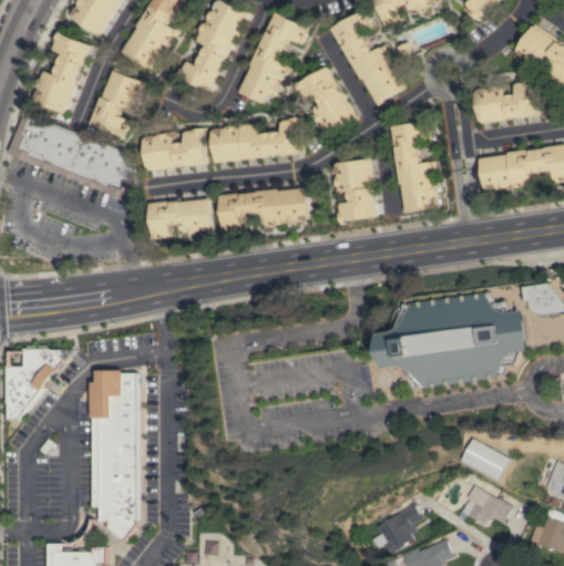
[(119,0),(95,37),(91,33),(92,32),(69,17),(77,6),(75,4),(78,0),(119,0)]
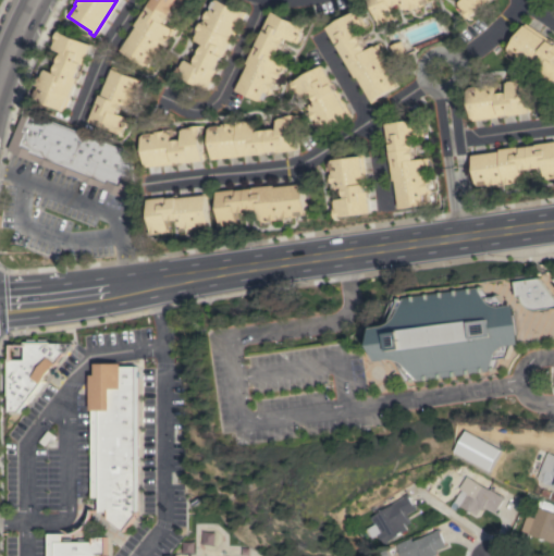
[(144,9),(143,9),(147,0),(191,0),(183,12),(173,5),(171,9),(173,11),(165,23),(162,22),(161,24),(171,31),(157,52),(156,51),(145,68),(122,53),(121,54),(115,52),(144,9)]
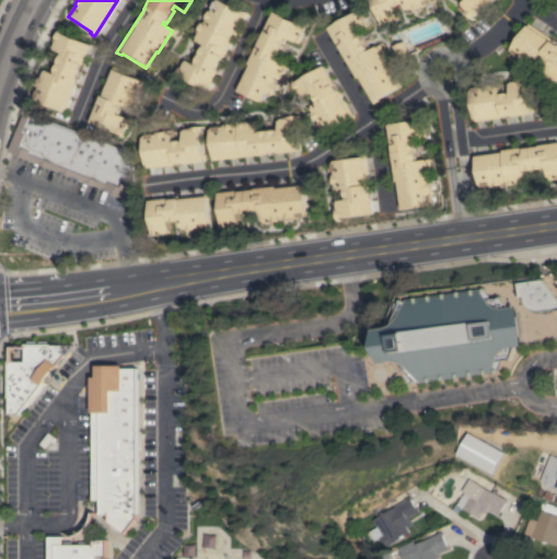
[(222,58),(223,58),(217,73),(216,72),(207,91),(205,90),(204,92),(199,90),(200,88),(180,78),(178,80),(174,78),(182,59),(194,65),(202,45),(192,39),(202,16),(205,18),(207,11),(209,11),(213,0),(217,0),(244,13),(222,58)]
